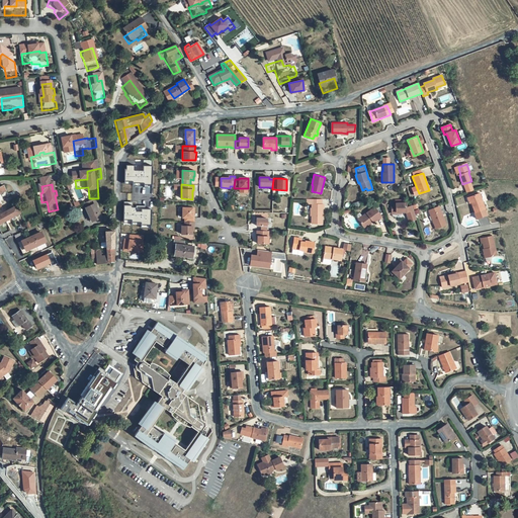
[(480,193),(469,196),(471,202),(475,211),(475,212),(477,219),(487,214),(485,208),(480,193)]
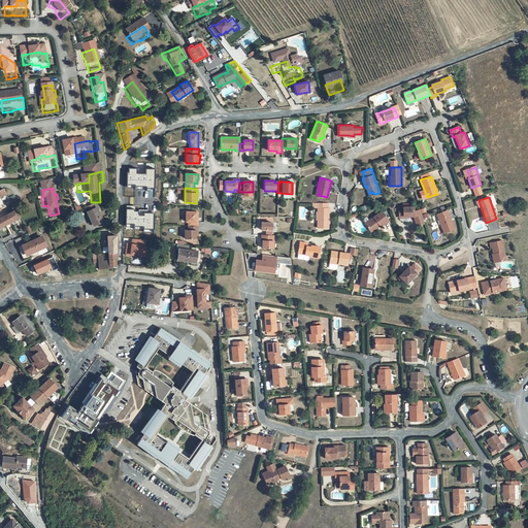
[(399,208),(399,218),(403,218),(403,216),(408,216),(414,216),(417,225),(424,223),(421,215),(420,209),(414,211),(414,206),(403,206),(403,208),(399,208)]
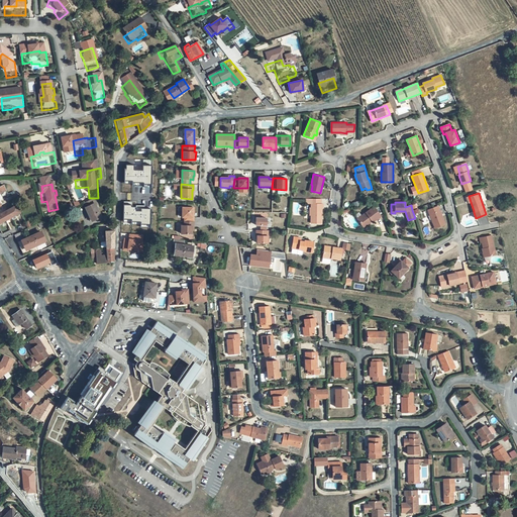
[(321,203),(311,203),(311,207),(311,214),(311,222),(321,223),(322,207),(323,207),(323,203),(321,203)]
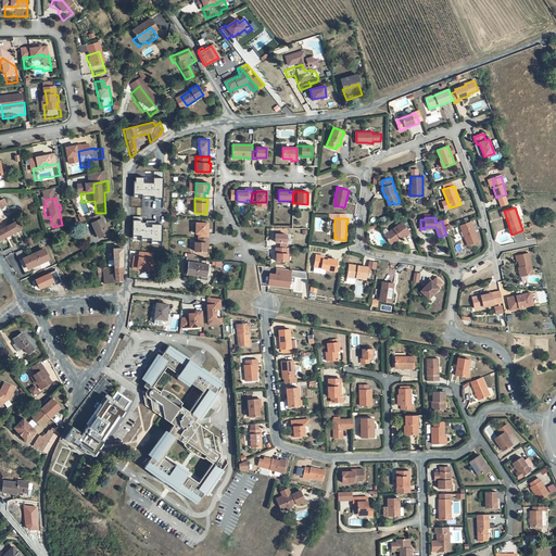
[(0,238),(21,227),(17,219),(0,228),(0,238)]
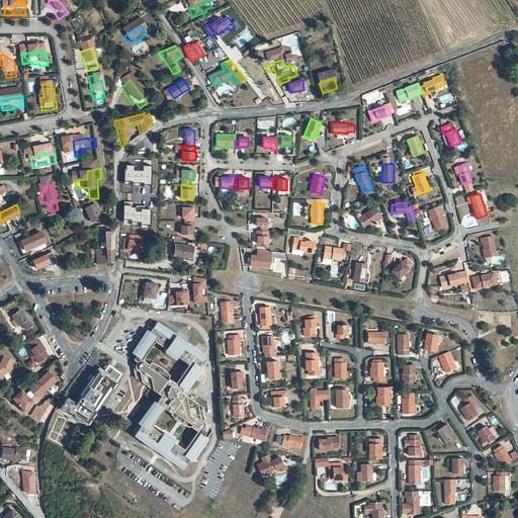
[(438,206),(428,210),(436,229),(446,225),(438,206)]
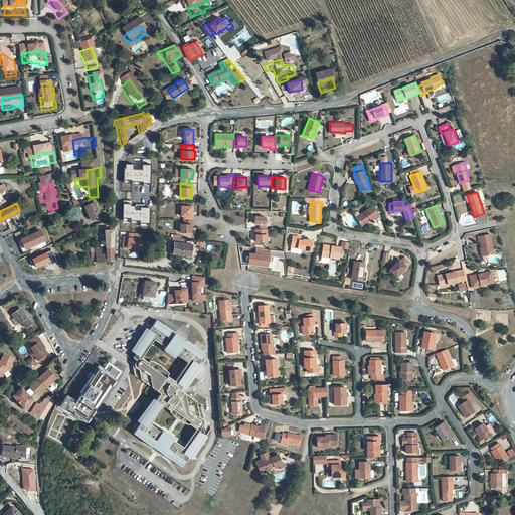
[(361,226),(364,226),(368,223),(367,221),(369,219),(371,221),(379,215),(372,206),(359,215),(360,216),(356,220),(361,226)]
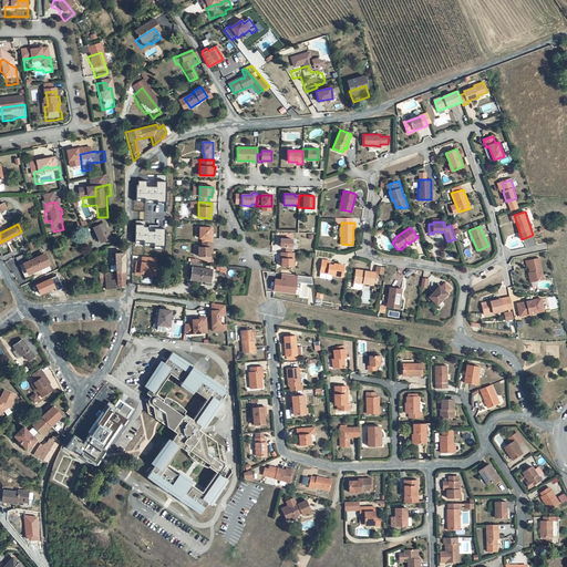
[(203,243),(213,244),(213,238),(210,238),(210,228),(200,228),(199,238),(203,238),(203,243)]
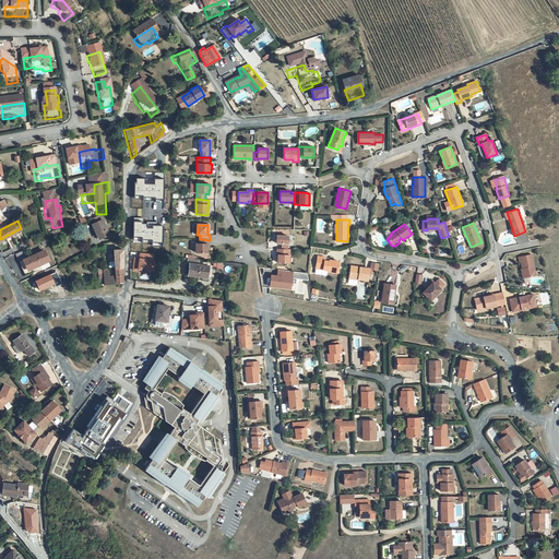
[(100,228),(92,232),(99,251),(109,248),(104,234),(103,234),(100,228)]
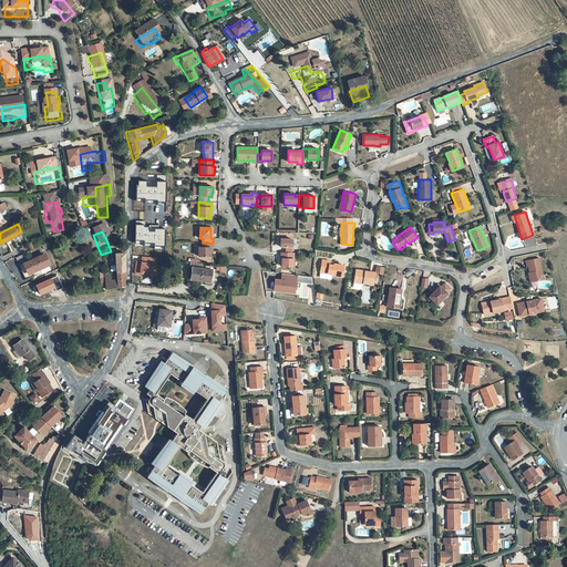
[(198,257),(210,257),(210,253),(210,248),(213,248),(213,244),(203,243),(203,248),(198,248),(198,251),(198,257)]
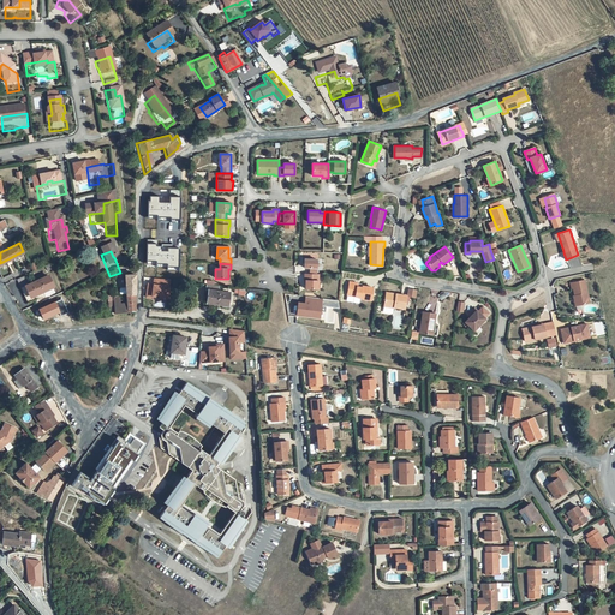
[(305,281),(305,290),(318,290),(318,274),(317,274),(310,274),(305,274),(304,281),(305,281)]
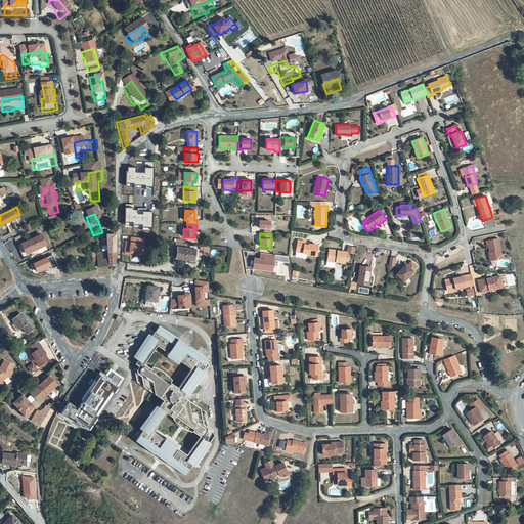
[(125,241),(124,253),(144,254),(145,237),(130,236),(130,241),(125,241)]
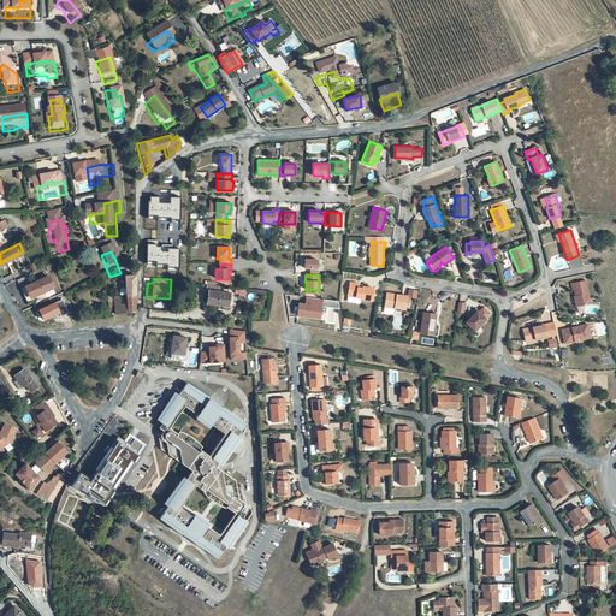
[(586,282),(573,284),(574,290),(575,290),(578,297),(579,301),(578,301),(579,307),(593,304),(586,282)]
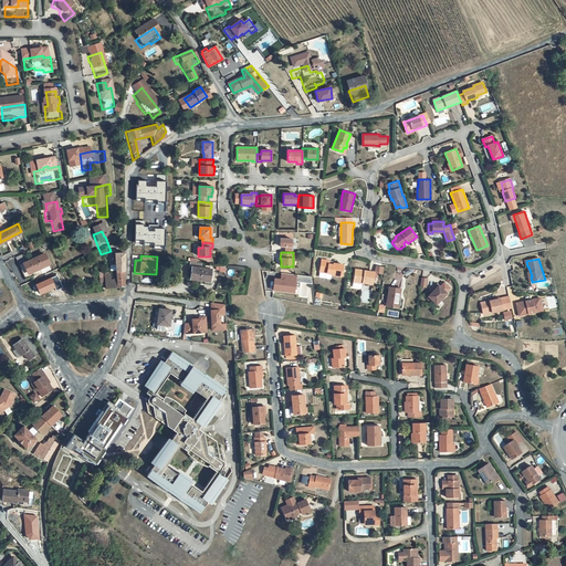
[(329,261),(320,260),(318,271),(327,273),(327,271),(333,272),(332,275),(336,276),(337,272),(339,272),(342,264),(329,262),(329,261)]
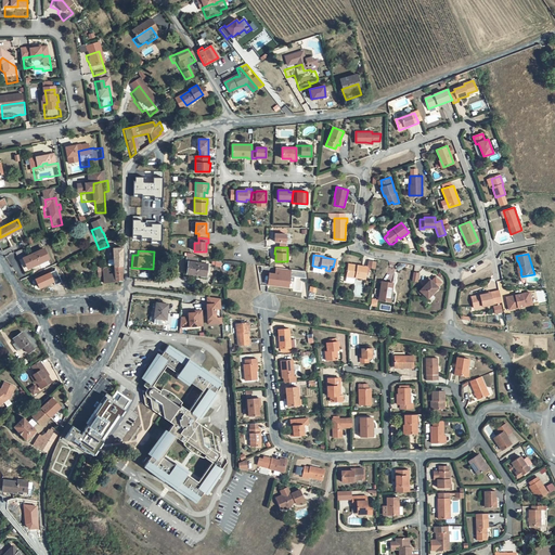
[(206,276),(207,265),(197,262),(198,258),(186,257),(186,262),(189,262),(188,274),(206,276)]
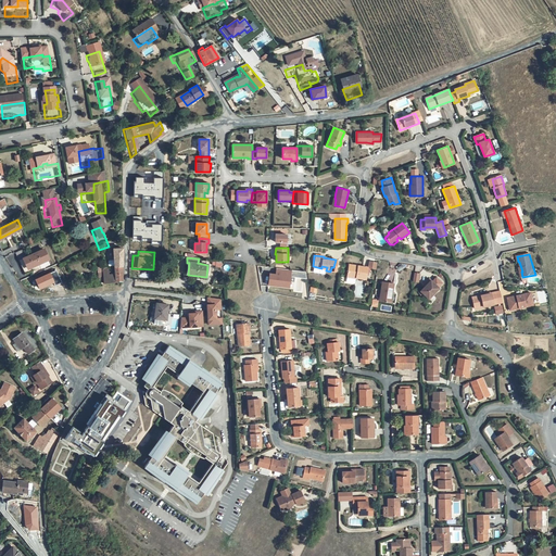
[(102,279),(102,294),(121,292),(123,260),(114,260),(113,285),(108,286),(108,279),(102,279)]
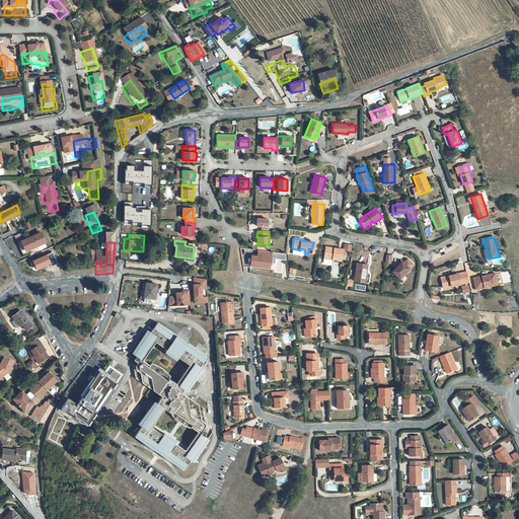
[(40,244),(16,254),(22,266),(35,260),(34,256),(43,252),(40,244)]
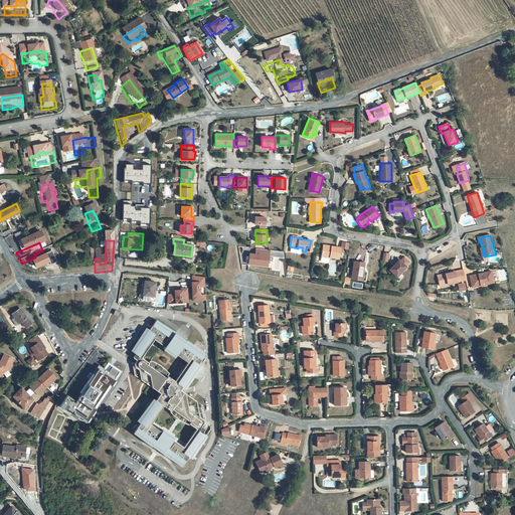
[(331,248),(323,247),(321,258),(330,259),(330,258),(339,260),(341,248),(332,246),(331,248)]
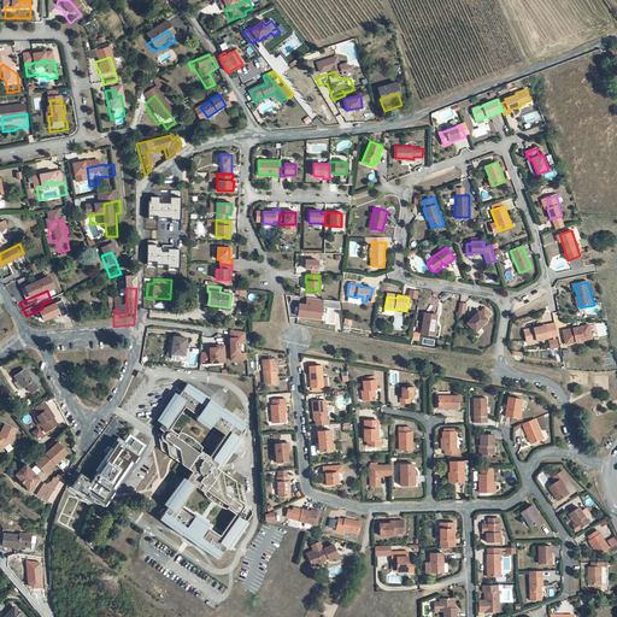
[(297,316),(322,319),(325,299),(306,297),(305,303),(299,303),(297,316)]
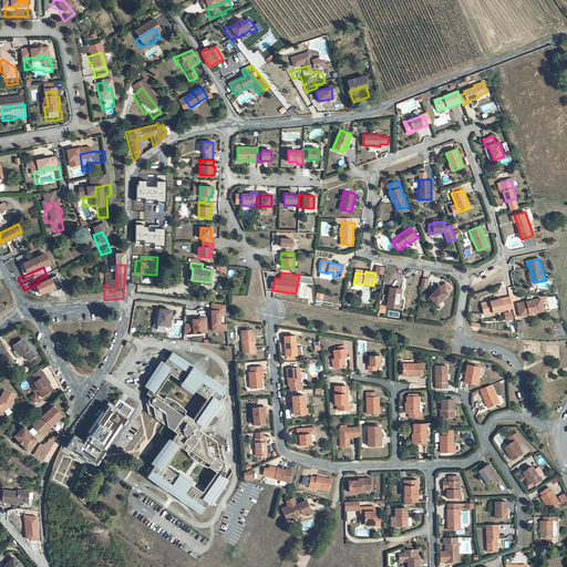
[(429,298),(437,306),(447,295),(446,294),(451,290),(445,284),(441,288),(437,285),(434,289),(435,290),(433,294),(429,298)]
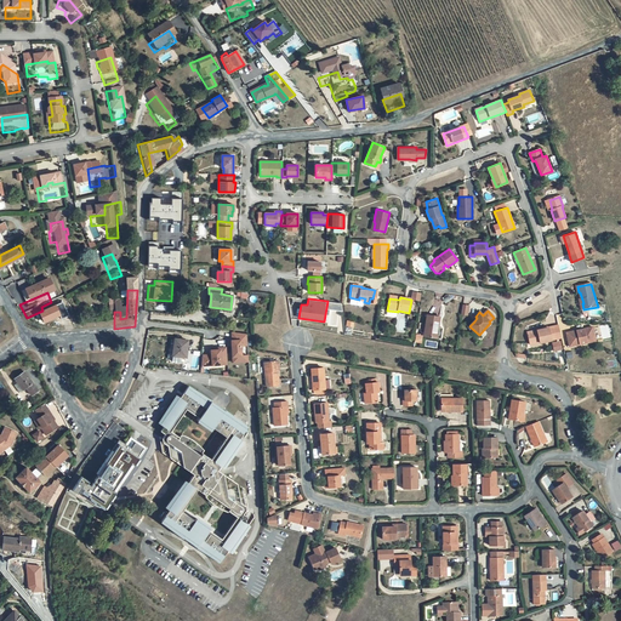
[(439,318),(427,315),(423,336),(440,340),(443,329),(438,328),(439,318)]
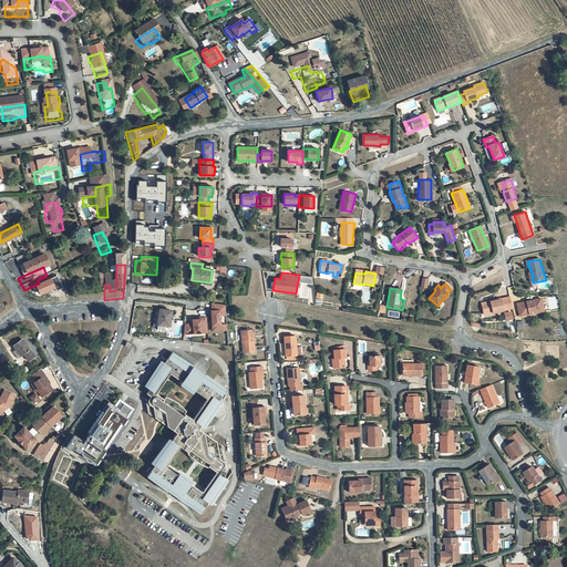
[(482,305),(484,316),(504,311),(507,311),(511,310),(513,310),(509,298),(505,299),(482,305)]
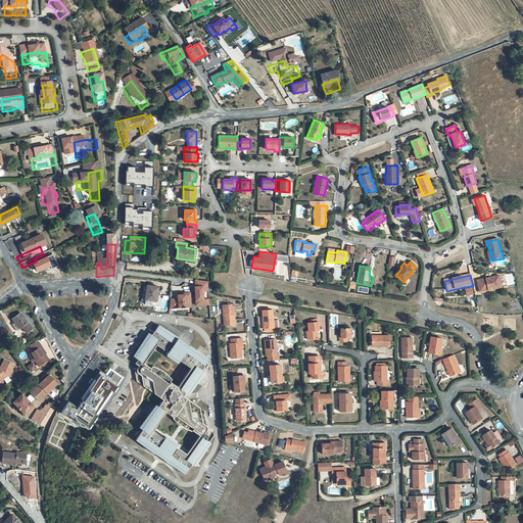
[(500,276),(477,281),(480,292),(498,288),(497,285),(501,284),(500,276)]
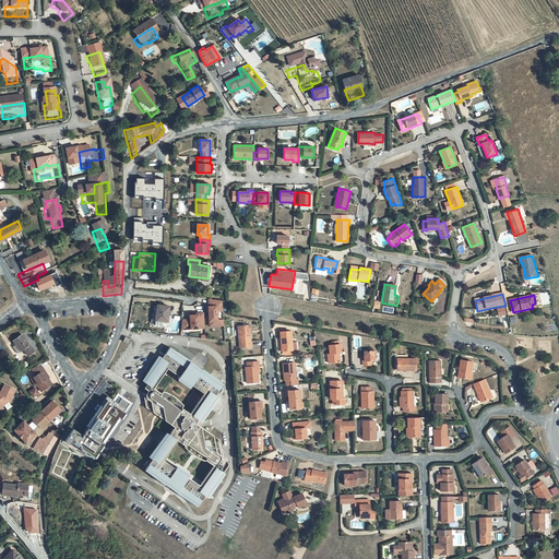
[(209,326),(224,325),(224,319),(217,319),(217,311),(223,310),(222,299),(207,299),(209,326)]
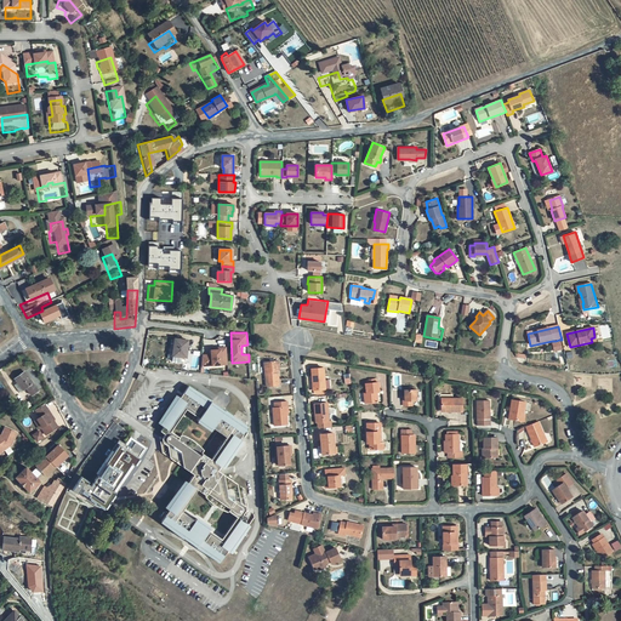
[(188,341),(175,339),(172,357),(172,362),(187,363),(188,358),(187,358),(188,341)]
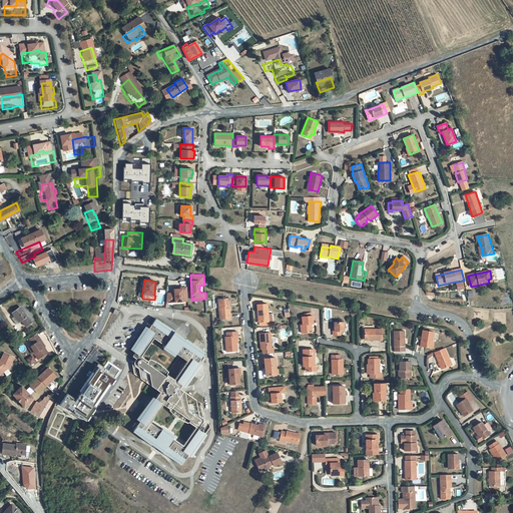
[(167,303),(188,302),(187,287),(173,288),(173,292),(166,293),(167,303)]
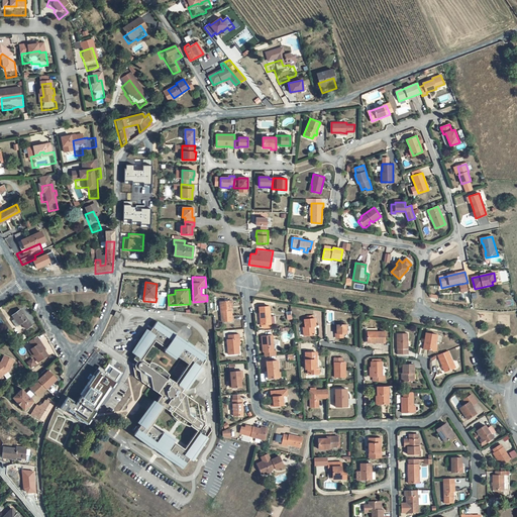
[(230,301),(220,302),(222,322),(232,321),(230,301)]
